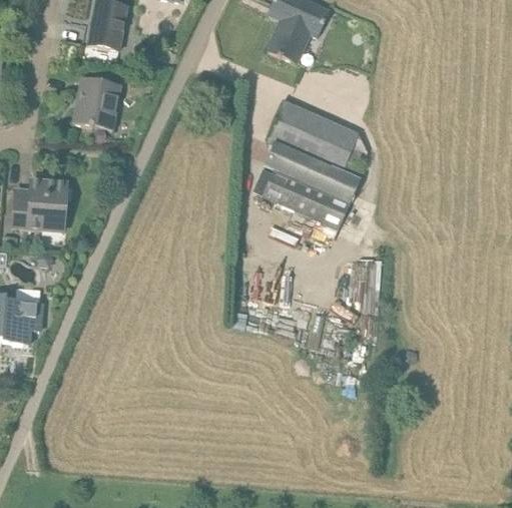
[(120,47),(128,3),(110,0),(98,0),(90,42),(120,47)]
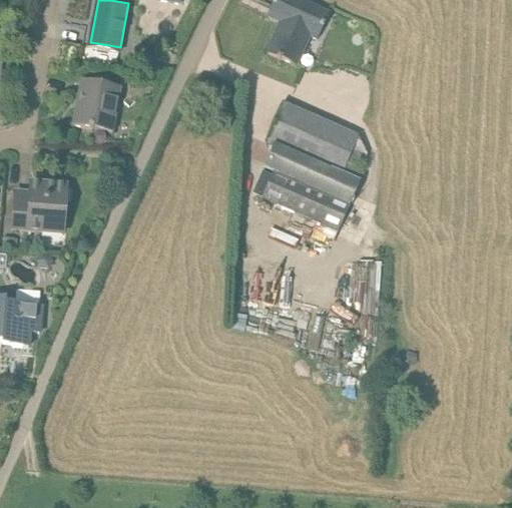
[(318,35),(331,8),(313,0),(274,0),(272,4),(285,9),(267,48),(298,62),(311,32),(318,35)]
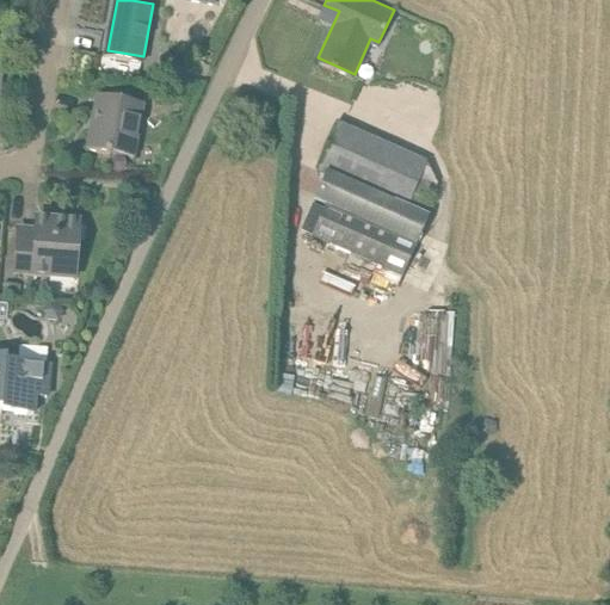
[(136,154),(147,100),(100,91),(90,144),(136,154)]
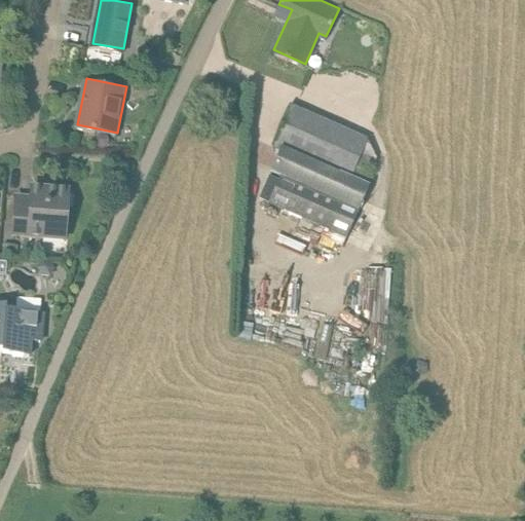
[(278,176),(269,197),(348,232),(370,183),(375,155),(367,139),(369,136),(292,102),(274,141),(282,144),(271,166),(282,171),(278,176)]
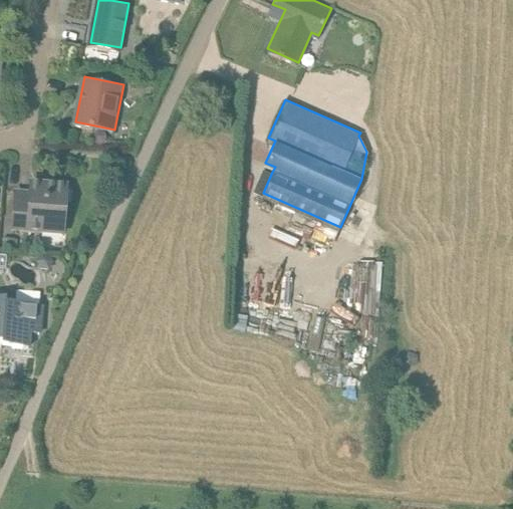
[(262,168),(253,188),(263,193),(272,172),(262,168)]
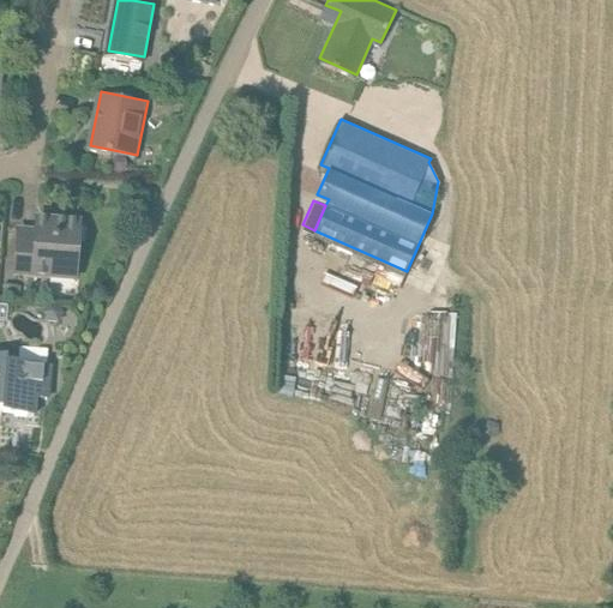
[(16,274),(52,276),(53,262),(78,264),(80,216),(47,215),(46,227),(19,224),(17,259),(16,274)]
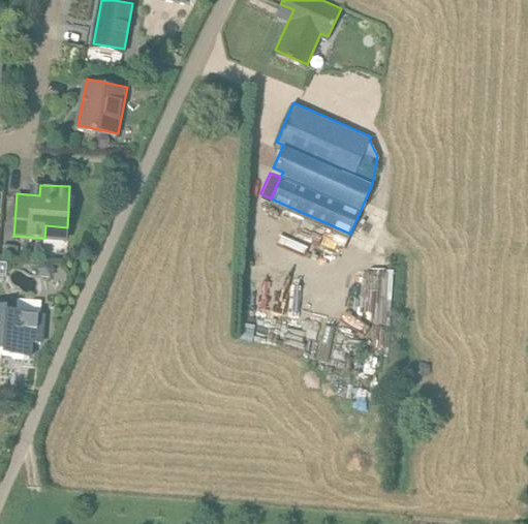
[(17,242),(2,241),(2,249),(16,250),(17,242)]
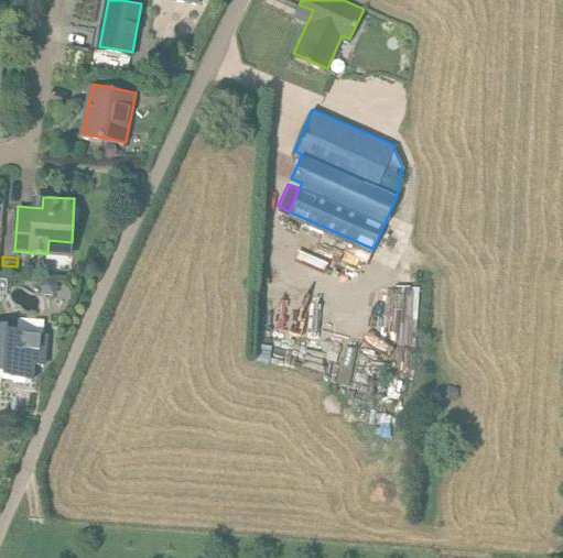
[(53,290),(58,283),(54,275),(46,274),(41,282),(44,290),(53,290)]
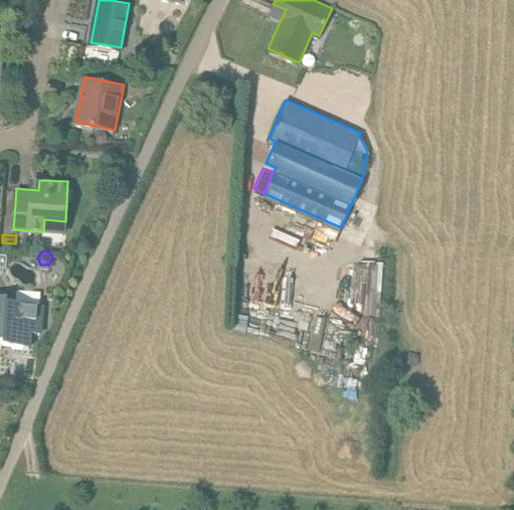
[(44,302),(32,301),(6,300),(6,295),(0,294),(0,337),(13,338),(13,343),(29,344),(29,332),(42,332),(44,302)]
